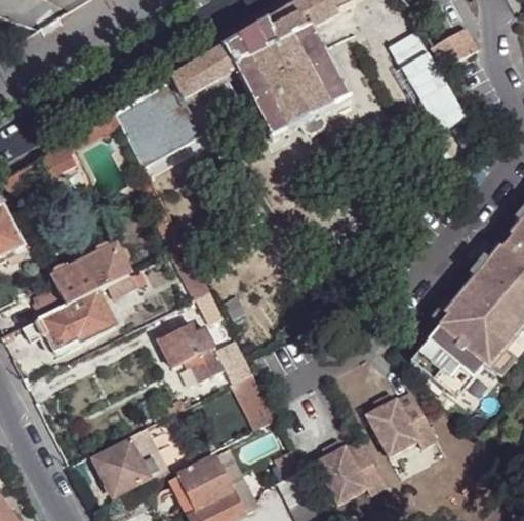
[(299,0),(297,1),(311,27),(336,12),(336,11),(352,2),(351,0),(299,0)]
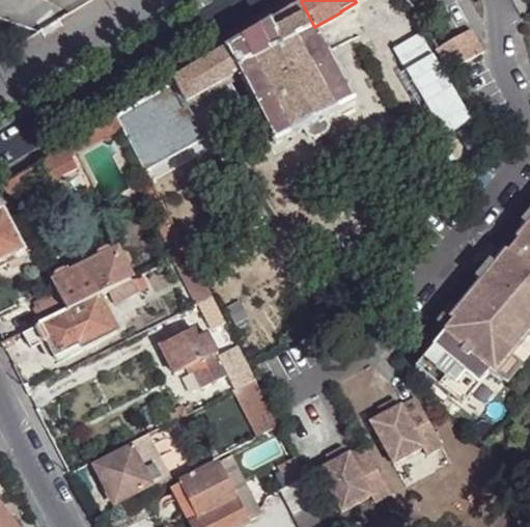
[(301,1),(225,47),(238,71),(275,140),(290,133),(291,133),(303,127),(324,116),(336,110),(335,109),(354,100),(326,49),(314,27),(301,1)]
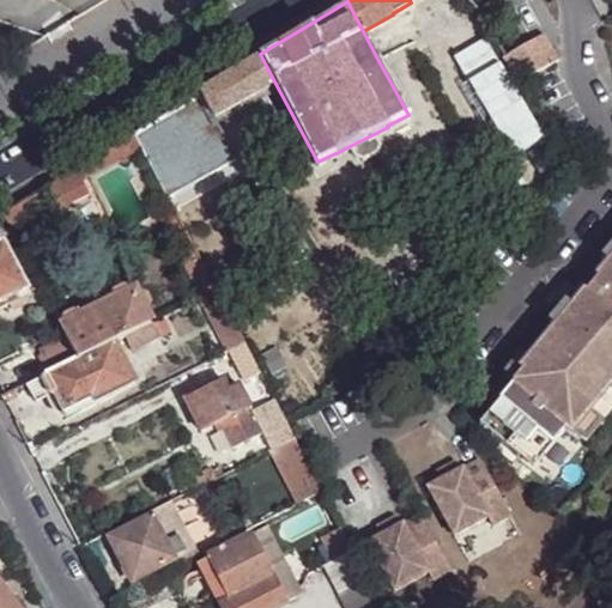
[(543,32),(506,53),(520,79),(557,59),(543,32)]
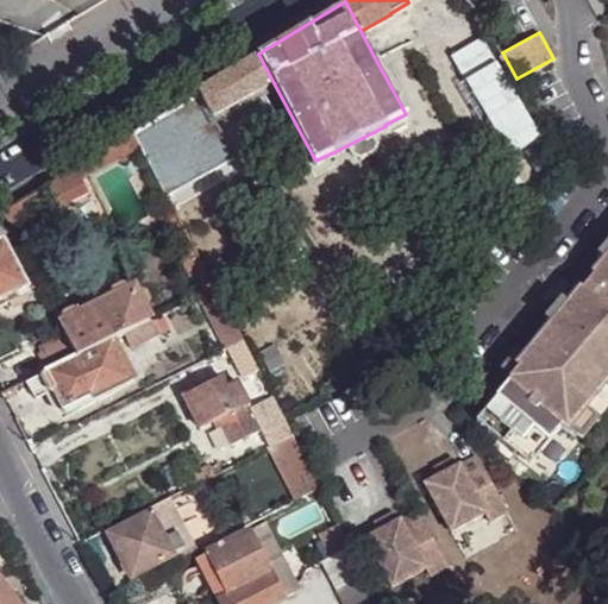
[(258,54),(199,88),(214,115),(273,81),(258,54)]
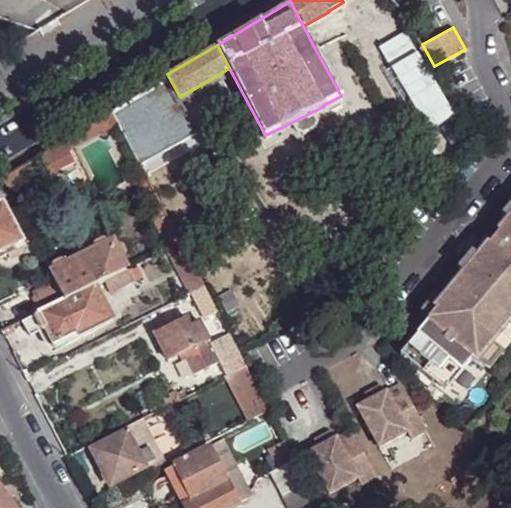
[(167,74),(138,93),(143,103),(150,114),(180,97),(167,74)]
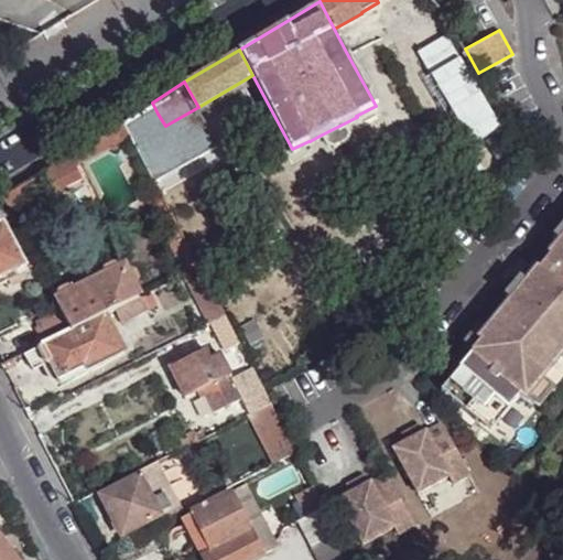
[(152,103),(121,119),(128,131),(158,114),(152,103)]
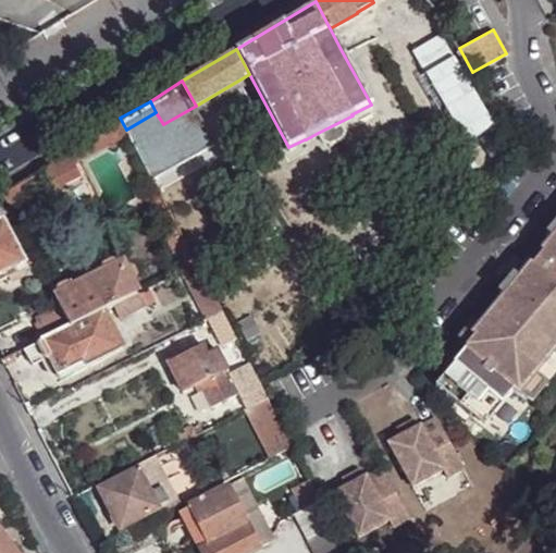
[(120,118),(108,125),(66,150),(73,162),(115,139),(127,132),(126,130),(120,118)]
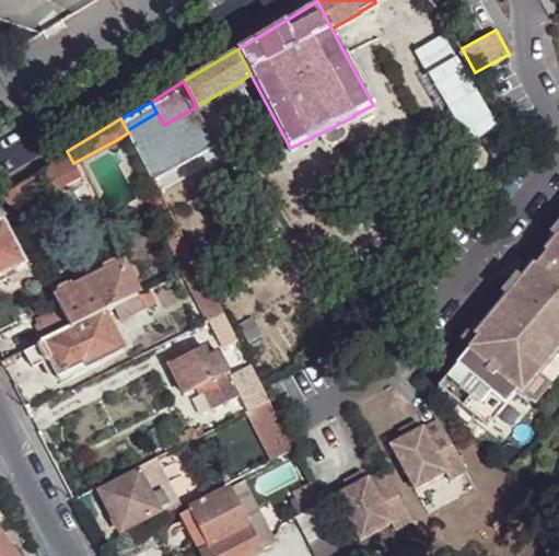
[(341,123),(319,134),(323,140),(333,143),(342,138),(345,129),(341,123)]
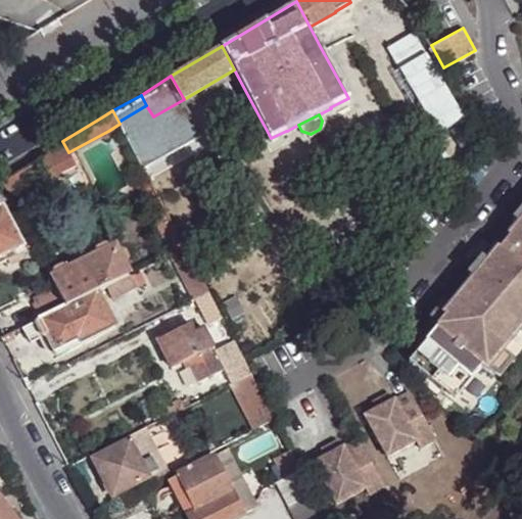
[(62,141),(39,156),(51,181),(57,178),(54,172),(73,161),(68,152),(62,141)]
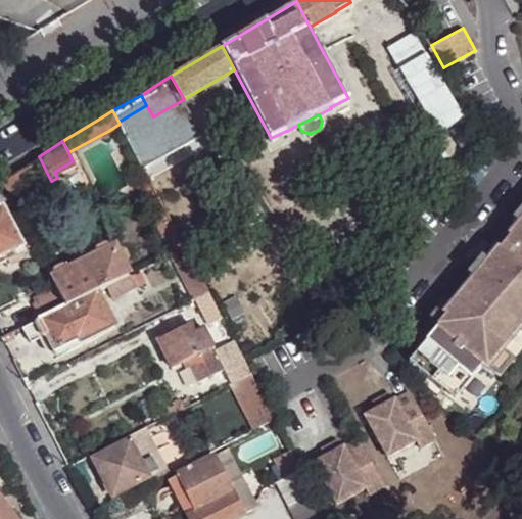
[(15,170),(0,179),(5,189),(21,180),(15,170)]
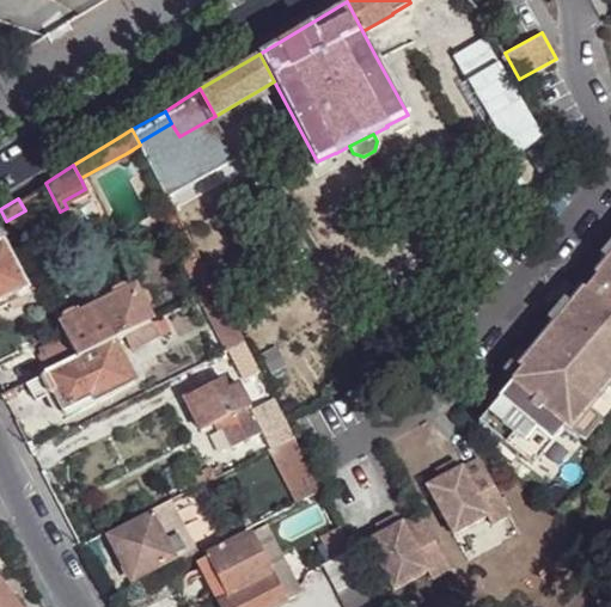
[(158,208),(203,292),(215,287),(170,201),(158,208)]
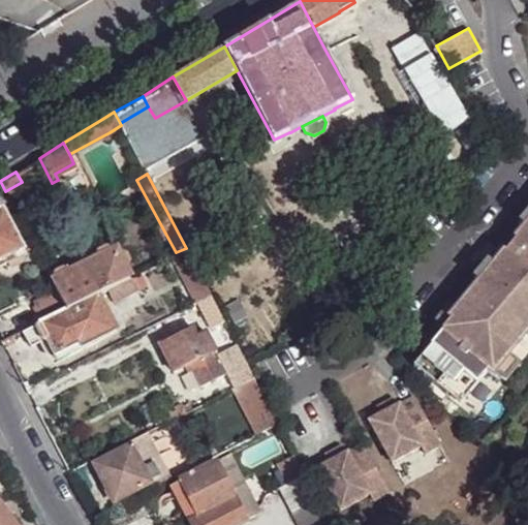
[(527,202),(517,216),(523,221),(527,214),(527,202)]
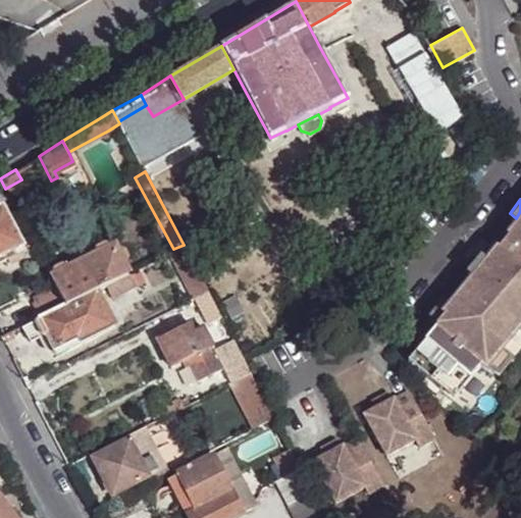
[(19,214),(11,201),(3,206),(10,219),(19,214)]
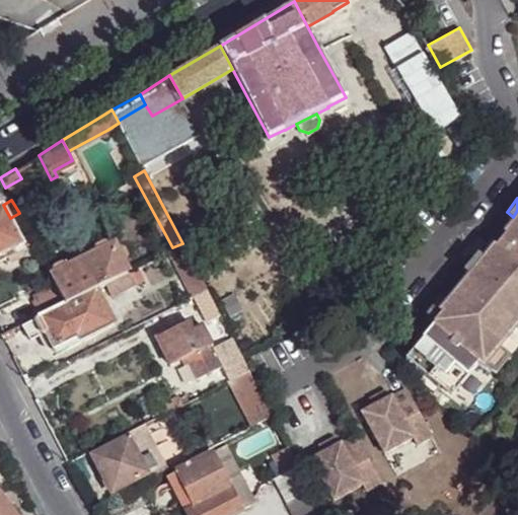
[(10,218),(3,205),(0,206),(0,252),(22,241),(10,218)]
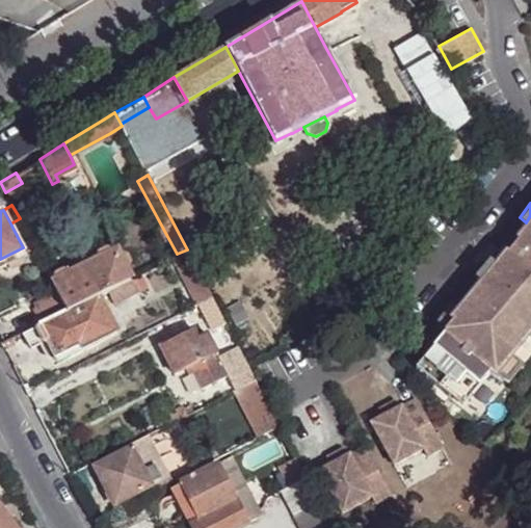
[(530,215),(526,222),(514,236),(516,238),(509,246),(497,262),(495,261),(480,279),(456,308),(451,315),(453,317),(446,326),(415,365),(433,379),(448,392),(449,393),(459,380),(470,389),(472,390),(489,368),(494,371),(496,369),(511,350),(530,325),(530,215)]
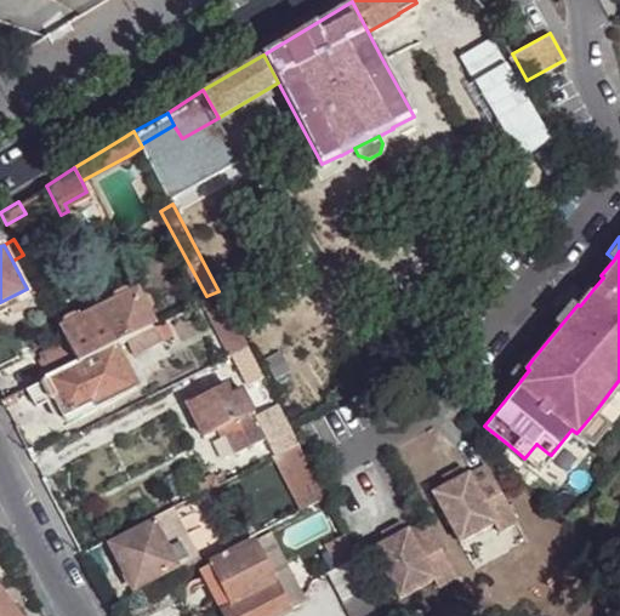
[(585,280),(553,320),(561,325),(578,304),(580,306),(595,287),(585,280)]
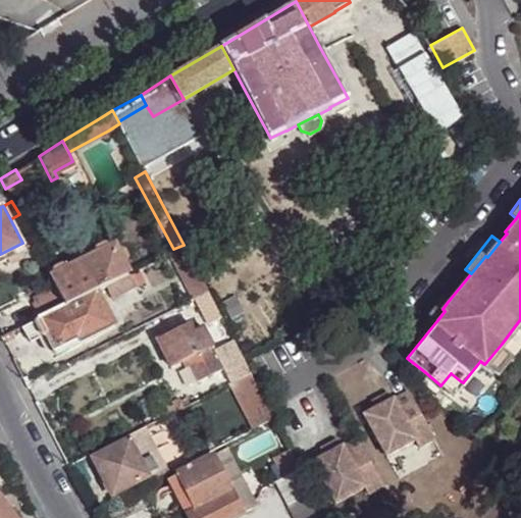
[(193,296),(197,294),(206,289),(189,255),(184,245),(173,249),(169,251),(193,296)]
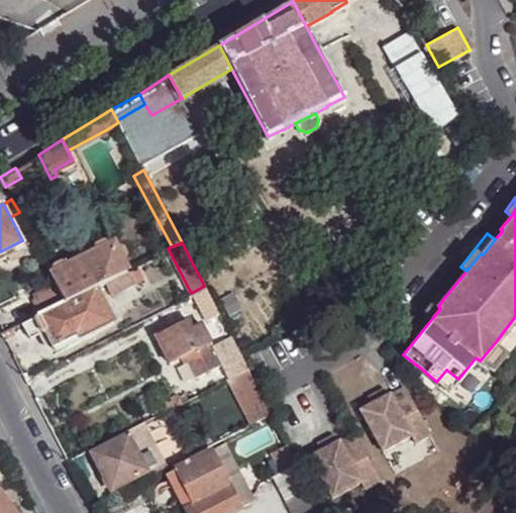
[(66,300),(95,285),(105,280),(127,269),(115,244),(68,267),(52,275),(56,282),(66,300)]
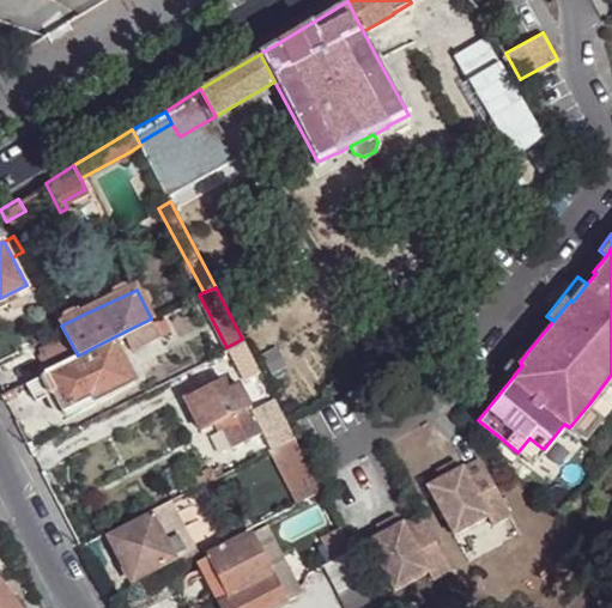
[(151,318),(125,332),(132,345),(158,332),(151,318)]
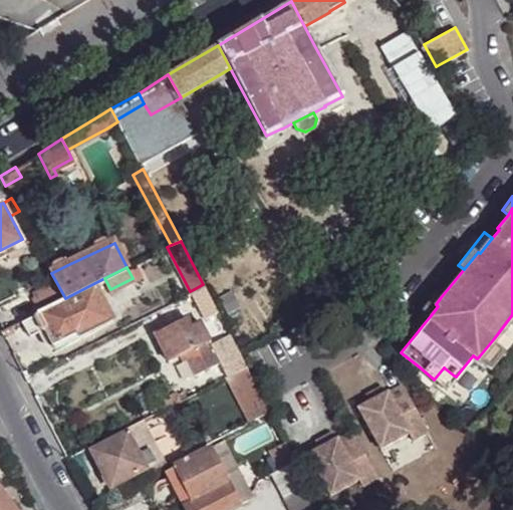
[(32,292),(42,310),(65,298),(55,280),(46,284),(32,292)]
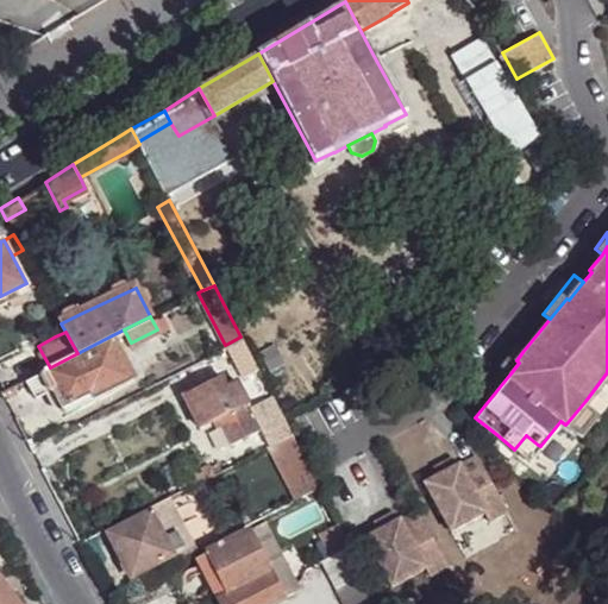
[(50,367),(44,369),(63,406),(89,392),(92,398),(133,377),(112,335),(77,353),(50,367)]
